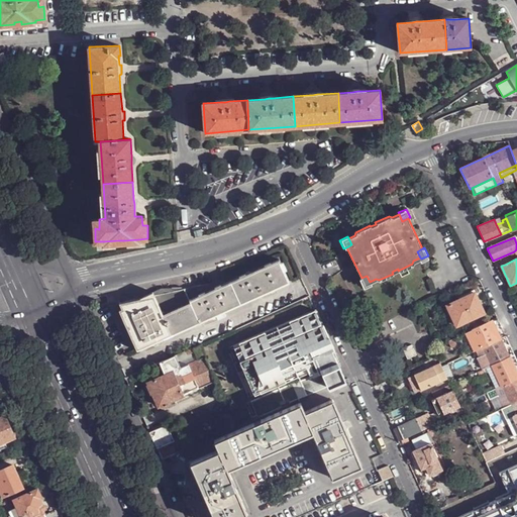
[(282,264),(280,260),(222,285),(206,292),(203,285),(190,288),(163,289),(153,292),(156,295),(147,297),(141,298),(120,303),(122,308),(135,338),(132,339),(137,350),(144,347),(152,344),(158,342),(161,341),(160,340),(200,323),(202,322),(212,317),(217,315),(218,319),(226,315),(225,312),(261,296),(271,292),(271,293),(273,292),(272,291),(276,290),(290,283),(285,271),(282,264)]
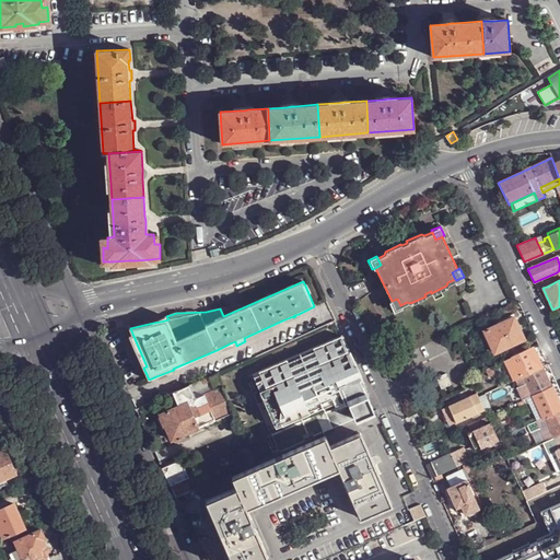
[(393,311),(401,306),(400,305),(397,299),(392,301),(388,302),(393,311)]
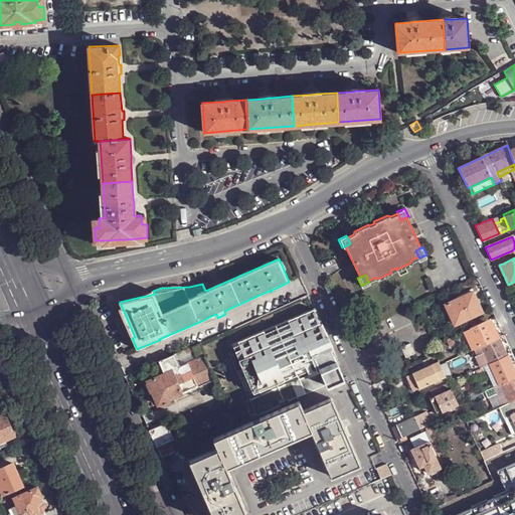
[(202,284),(205,291),(221,284),(219,281),(202,284)]
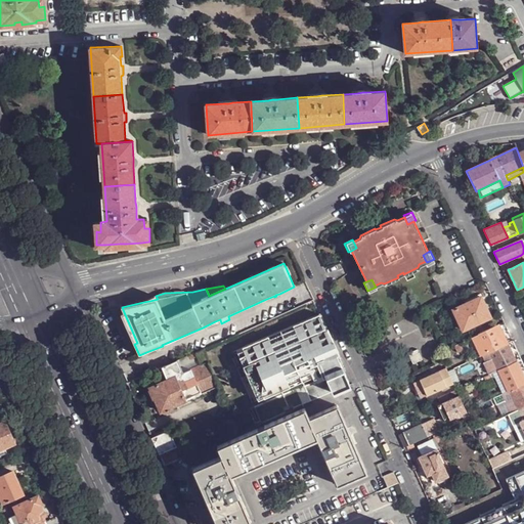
[(463,330),(490,317),(482,299),(481,296),(470,301),(466,303),(452,309),(463,330)]
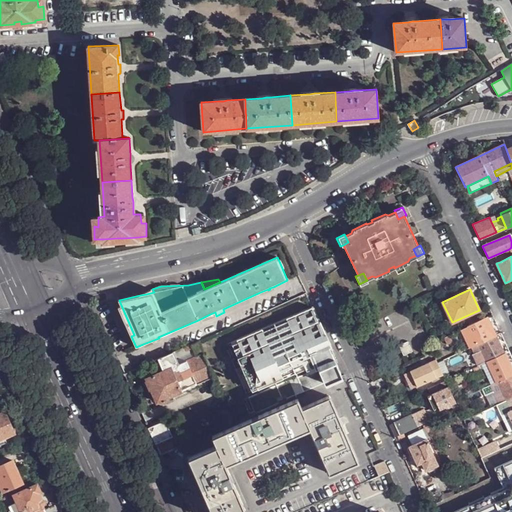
[(121,305),(119,306),(131,336),(134,335),(121,305)]
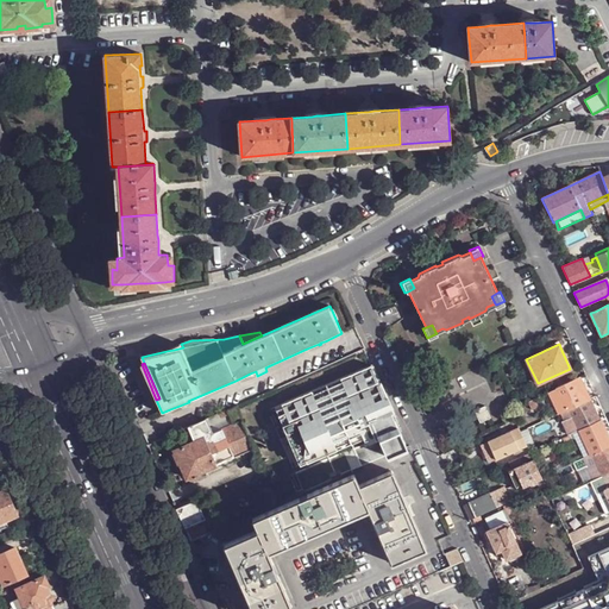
[(307,394),(276,406),(280,414),(274,418),(277,427),(284,425),(293,446),(287,449),(292,459),(297,457),(301,465),(331,452),(328,446),(343,440),(347,451),(338,456),(346,473),(403,450),(390,420),(394,419),(391,414),(387,415),(381,407),(382,407),(380,401),(378,401),(374,391),(376,390),(366,369),(336,382),(339,388),(309,400),(307,394)]
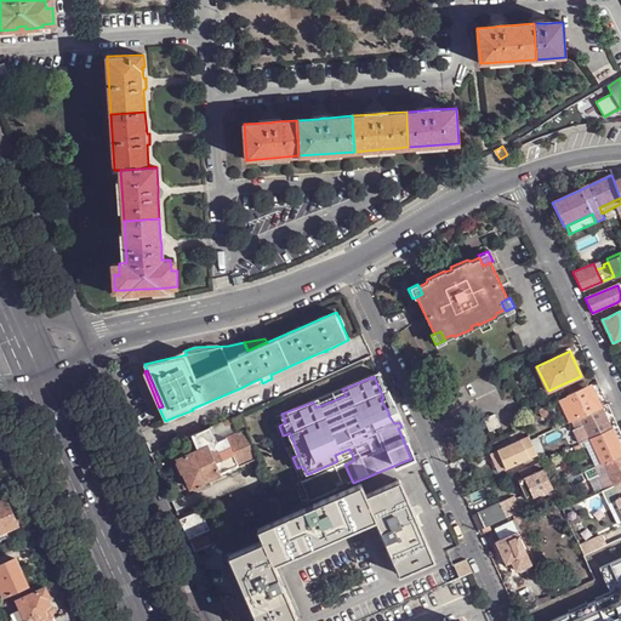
[(592,385),(568,396),(577,419),(603,406),(592,385)]
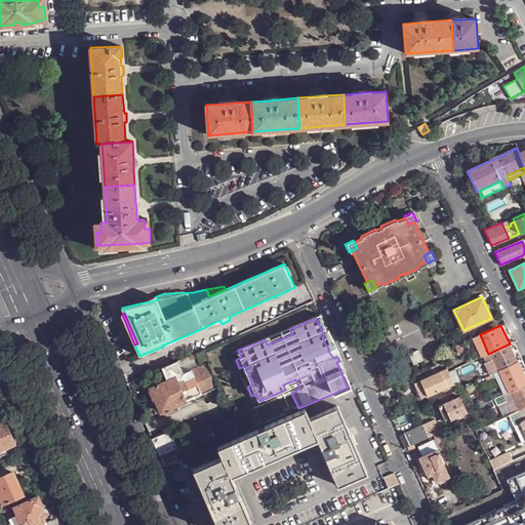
[(289,329),(265,339),(267,345),(292,334),(289,329)]
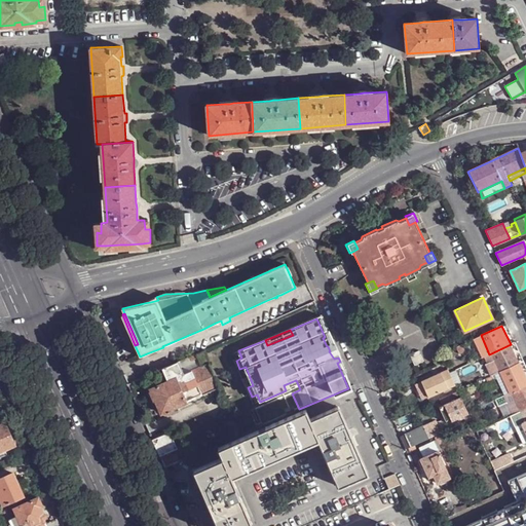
[(481,335),(474,339),(475,341),(477,344),(483,358),(484,357),(489,354),(481,335)]
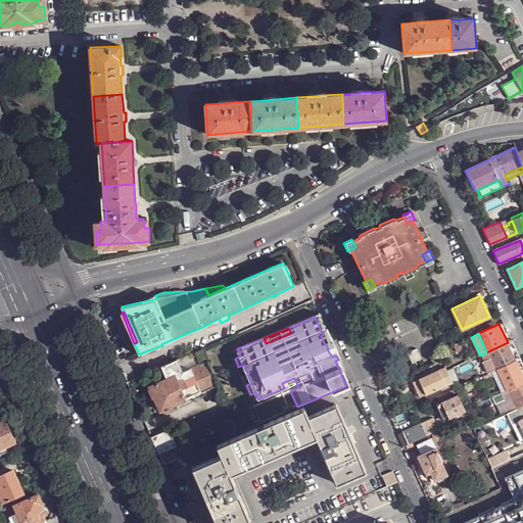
[(462,349),(459,342),(454,344),(457,351),(462,349)]
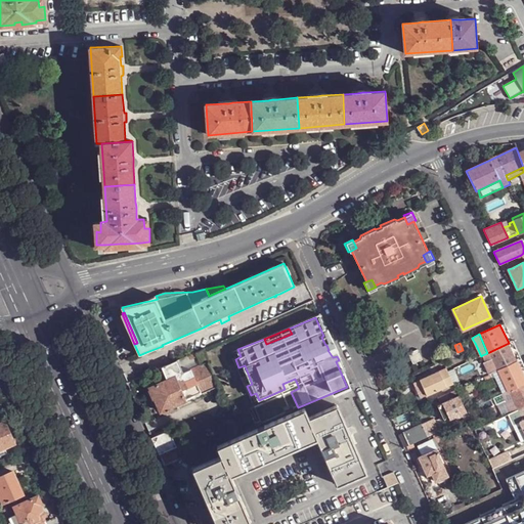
[(487,353),(490,359),(493,358),(512,349),(509,343),(487,353)]
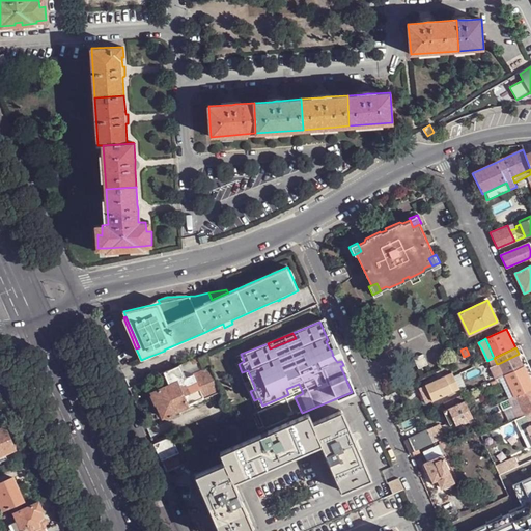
[(239,364),(244,361),(241,354),(235,357),(239,364)]
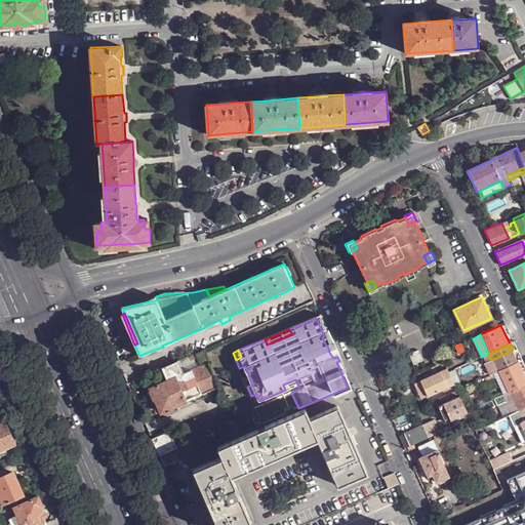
[(419,350),(409,354),(414,365),(423,360),(419,350)]
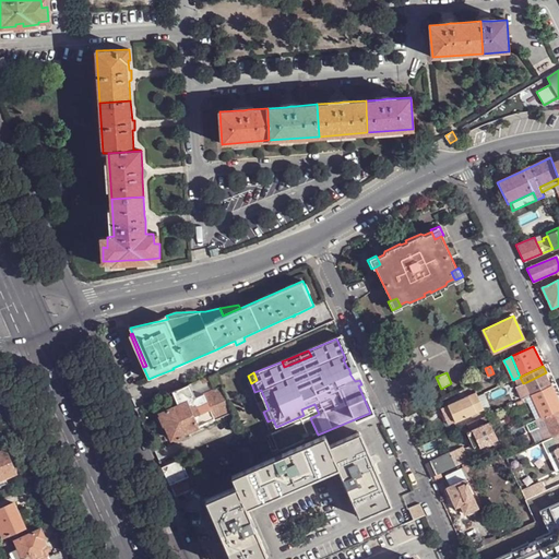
[(546,372),(526,382),(533,395),(551,387),(546,372)]
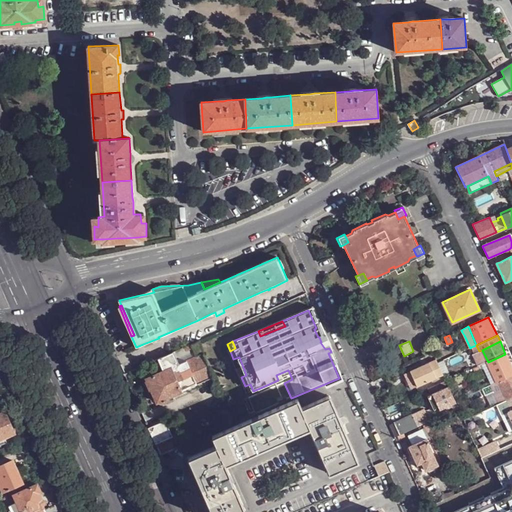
[(173,353),(176,360),(194,352),(192,345),(173,353)]
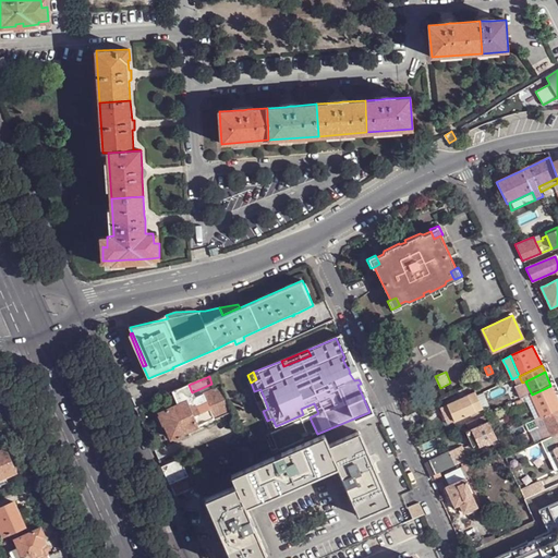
[(519,376),(513,378),(517,386),(523,384),(522,383),(519,376)]
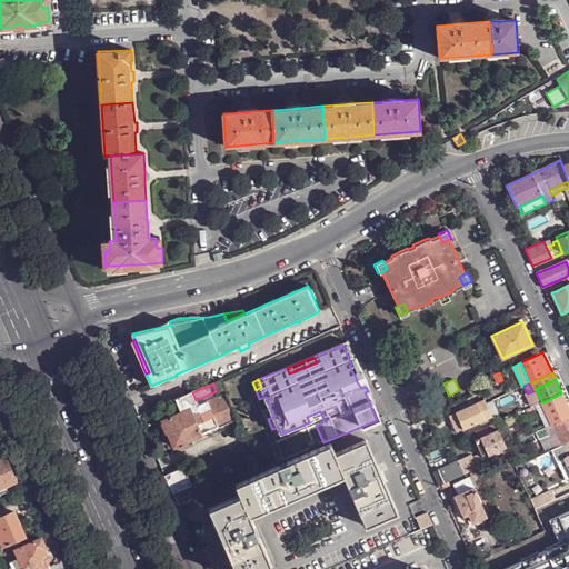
[(533,391),(527,393),(532,406),(536,405),(541,402),(542,402),(536,389),(532,390),(533,391)]
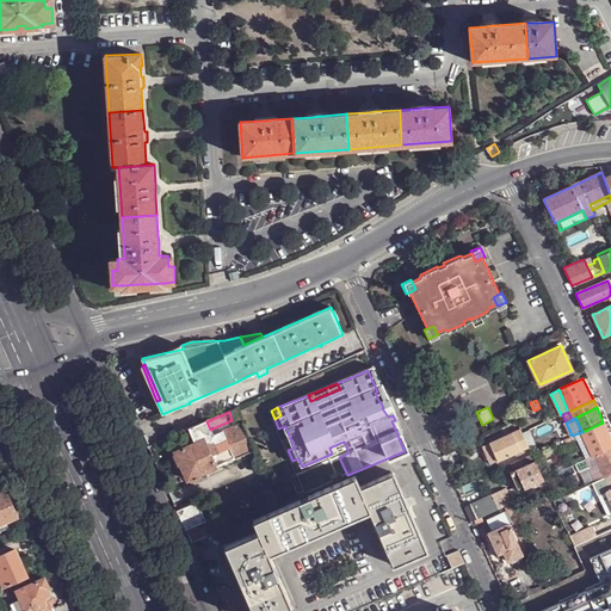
[(196,443),(208,438),(207,434),(211,432),(210,430),(207,421),(189,429),(196,443)]
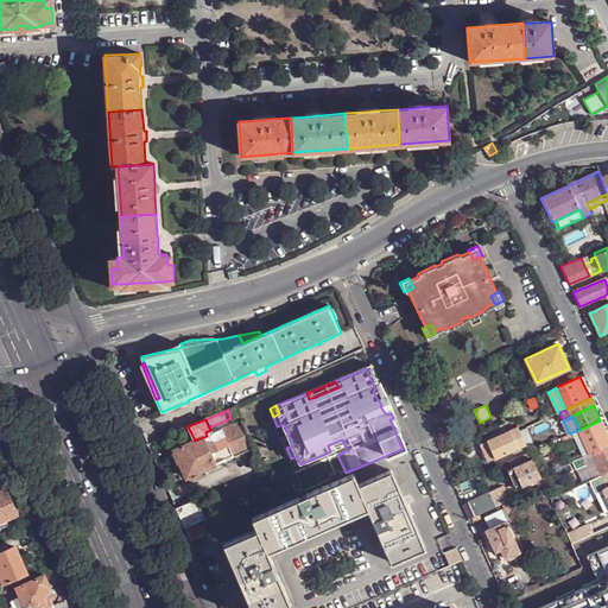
[(216,464),(253,448),(241,420),(234,424),(233,424),(207,436),(216,464)]
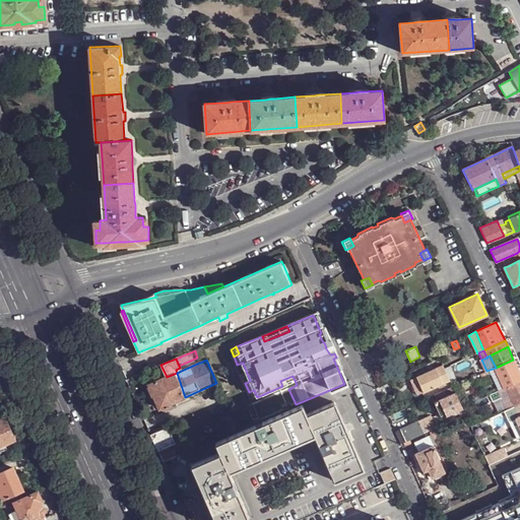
[(496,368),(495,368),(504,388),(507,387),(519,381),(519,374),(513,360),(496,368)]
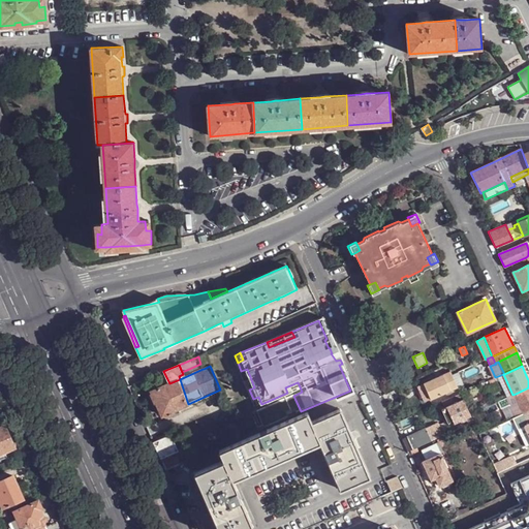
[(247,369),(241,371),(249,390),(254,387),(247,369)]
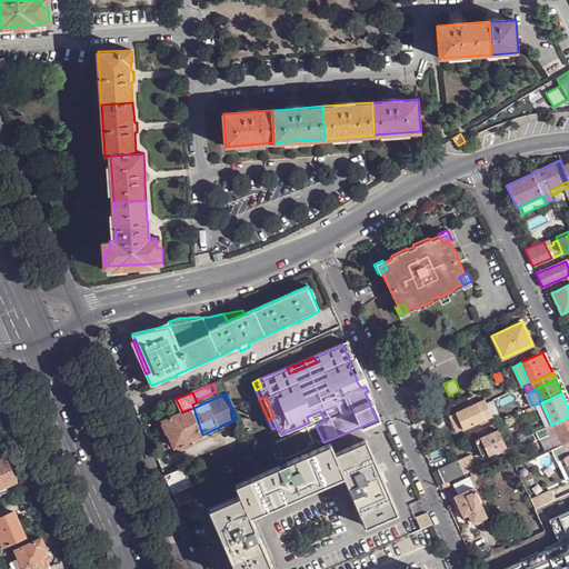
[(486,402),(492,417),(500,413),(493,399),(486,402)]
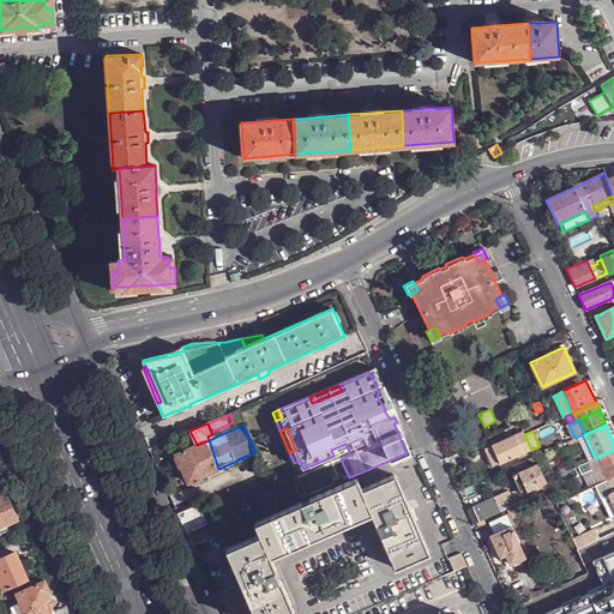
[(523,453),(531,450),(524,434),(523,432),(503,440),(492,446),(495,455),(500,464),(511,459),(517,457),(523,453)]
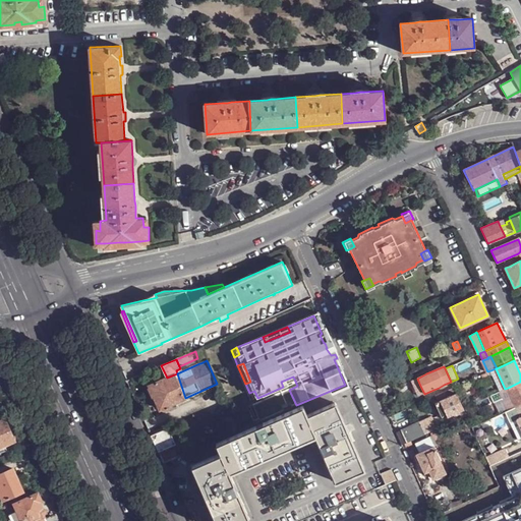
[(496,368),(490,370),(500,392),(502,391),(505,389),(496,368)]
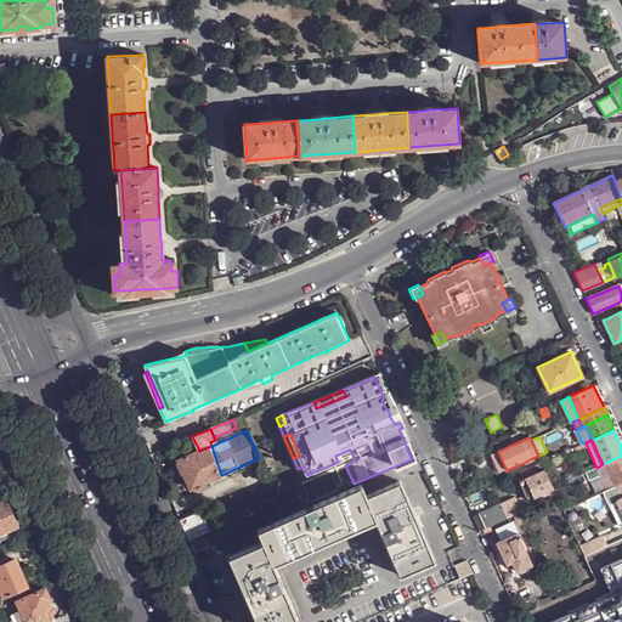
[(577,454),(584,451),(582,445),(574,448),(577,454)]
